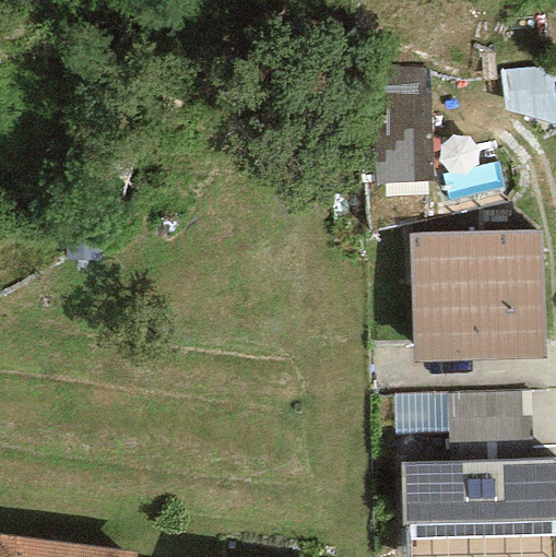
[(430,63),(368,66),(373,184),(435,181),(430,63)]
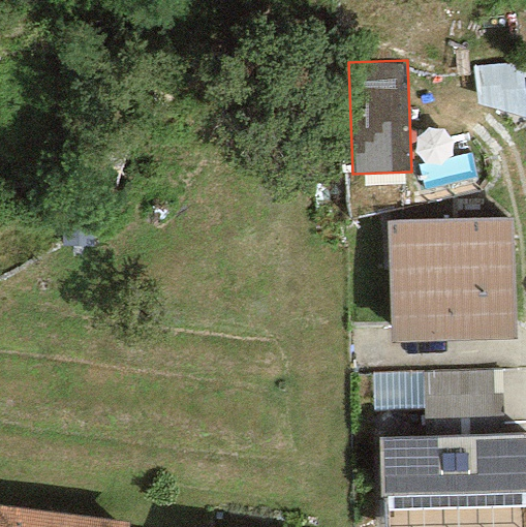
[(525,76),(524,64),(474,68),(476,107),(525,120),(525,76)]
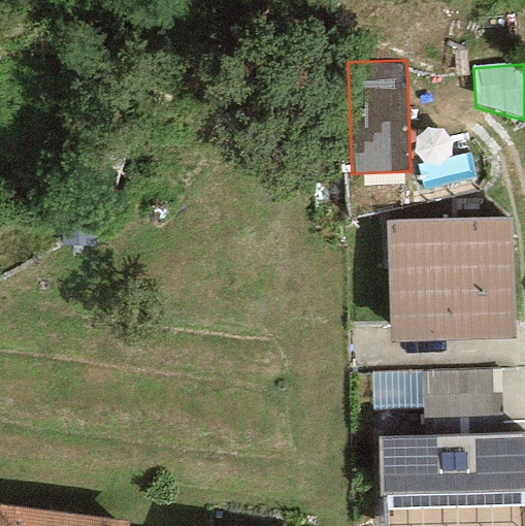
[(512,215),(388,218),(390,340),(515,337),(512,215)]
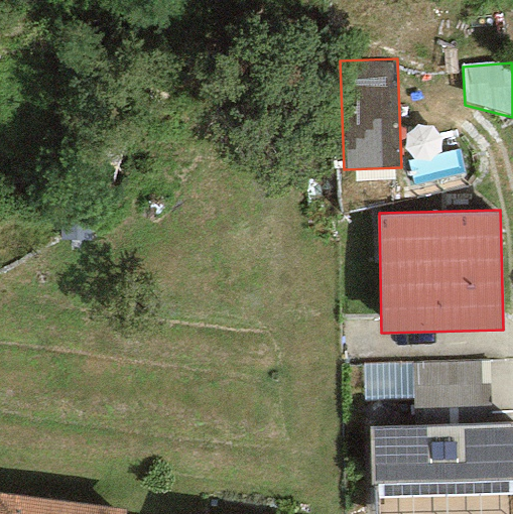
[(489,359),(411,361),(413,396),(413,424),(491,422),(491,419),(489,359)]
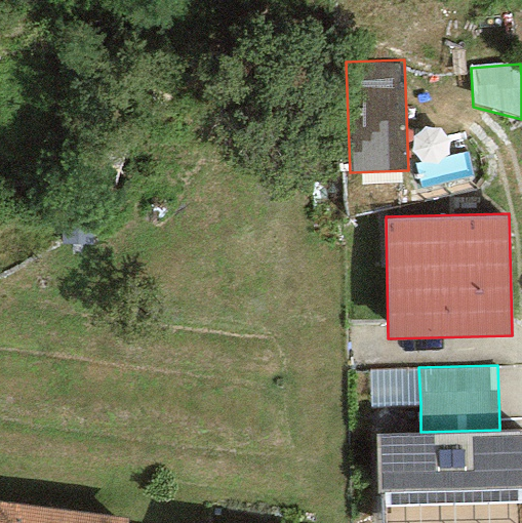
[(420,403),(418,367),(369,369),(370,406),(420,403)]
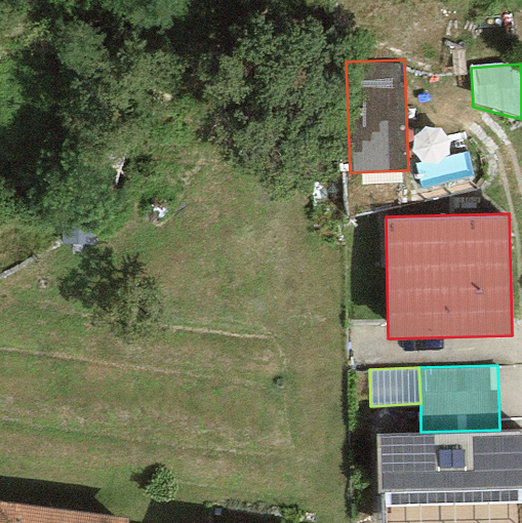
[(420,432),(376,433),(377,490),(386,490),(387,505),(521,501),(521,429),(499,430),(420,432)]
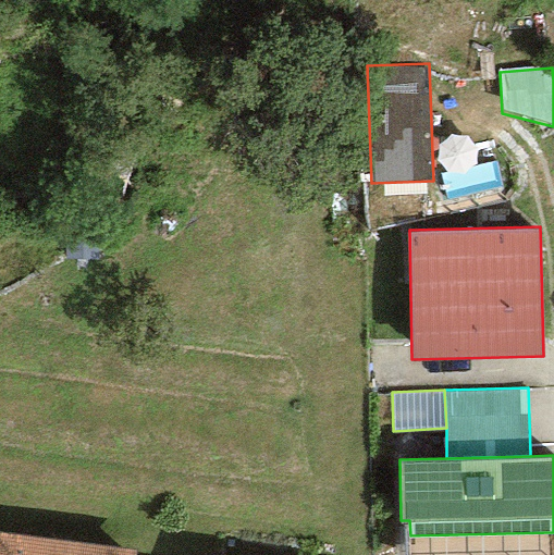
[(137,554),(138,549),(0,530),(0,554),(137,554)]
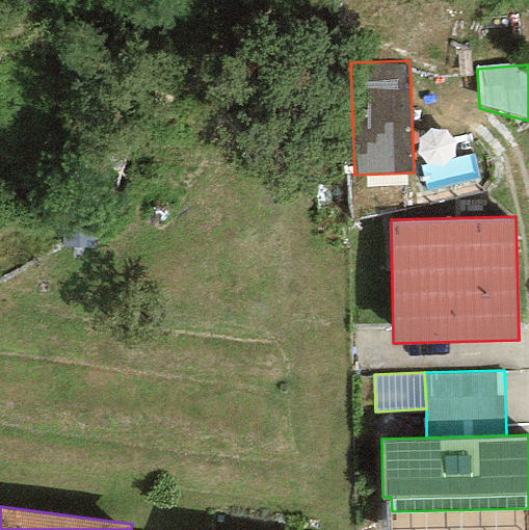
All buildings are outlined.
